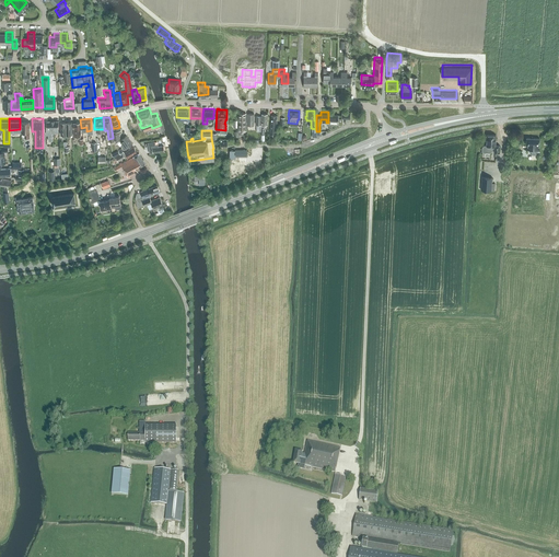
[(486,131),(485,142),(485,143),(484,143),(482,143),(481,144),(481,146),(480,147),(481,148),(482,149),(484,150),(485,150),(489,150),(491,148),(491,143),(493,143),(492,150),(498,150),(499,142),(495,142),(495,132),(486,131)]
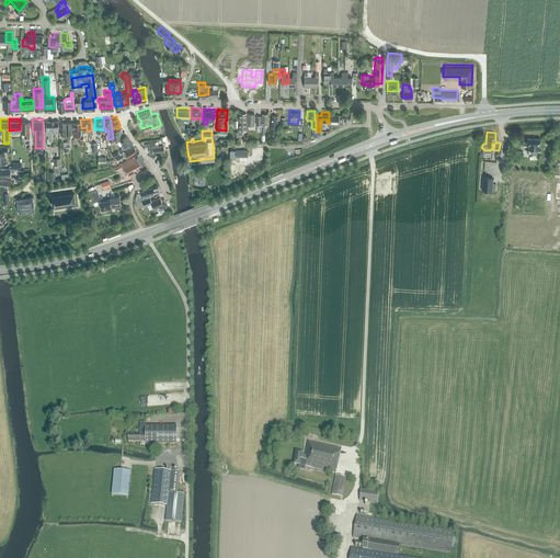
[(118,137),(123,143),(121,145),(123,147),(125,146),(132,141),(125,133),(118,137)]
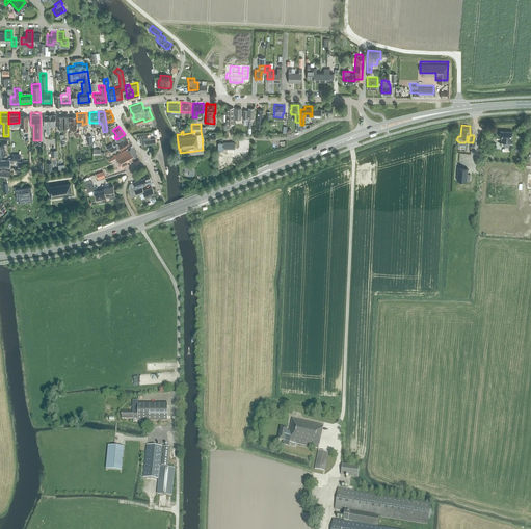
[(511,136),(511,129),(499,128),(499,135),(500,135),(499,139),(504,139),(503,143),(509,144),(509,139),(510,136),(511,136)]
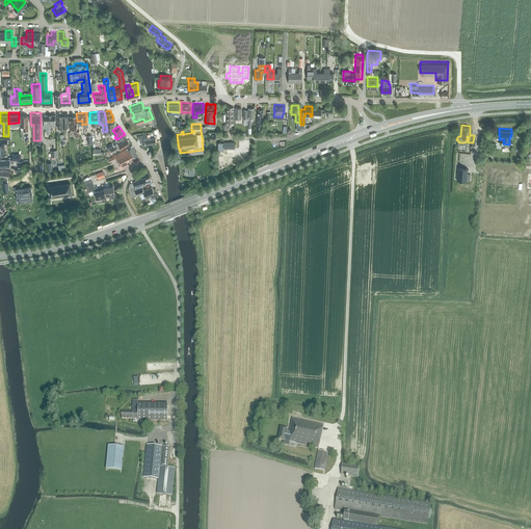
[(154,135),(149,136),(149,134),(147,134),(147,132),(139,133),(140,142),(155,140),(154,135)]
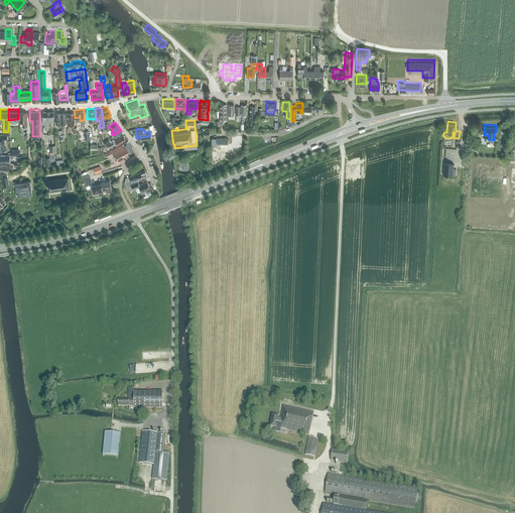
[(110,140),(106,143),(108,146),(114,142),(113,141),(115,140),(117,142),(125,137),(122,132),(114,138),(110,140)]
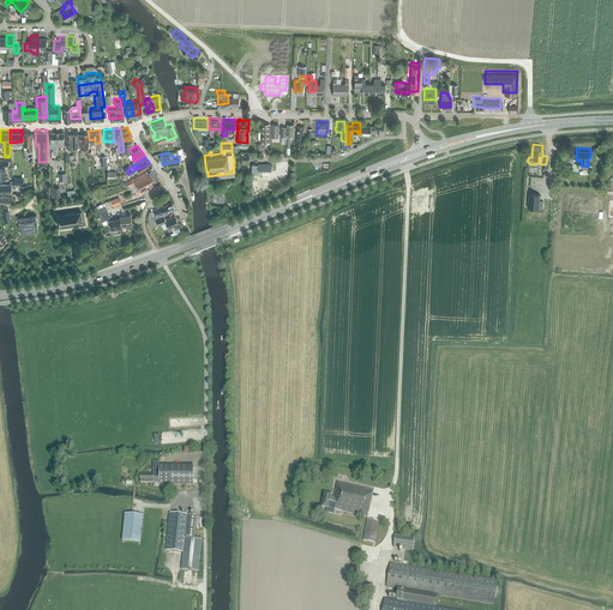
[(145,169),(128,179),(124,181),(125,183),(133,180),(139,191),(150,185),(148,181),(157,176),(151,164),(144,168),(145,169)]
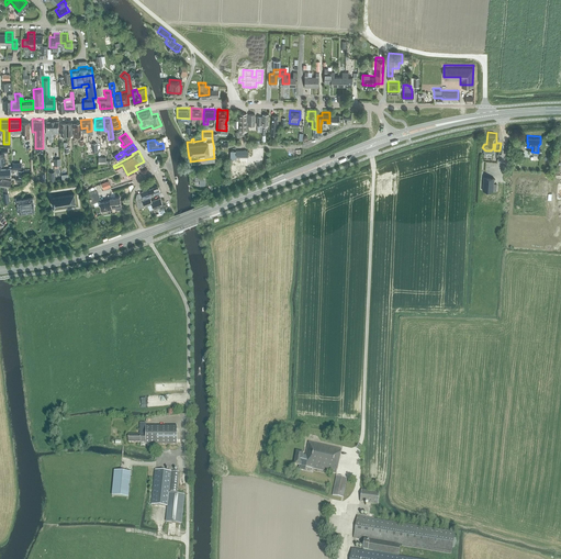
[(493,175),(482,174),(481,188),(495,189),(495,181),(493,181),(493,175)]
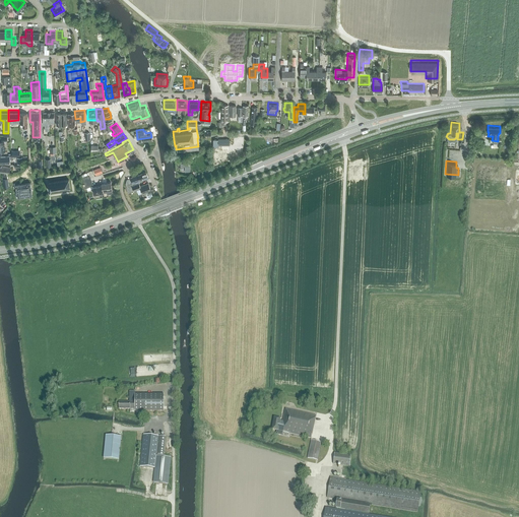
[(100,165),(92,167),(94,173),(102,170),(100,165)]
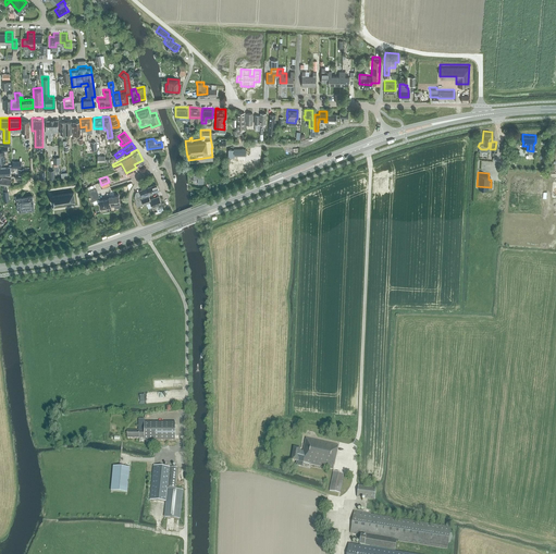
[(155,182),(134,189),(135,192),(134,192),(134,198),(140,195),(140,196),(144,194),(144,192),(148,191),(157,187),(155,182)]
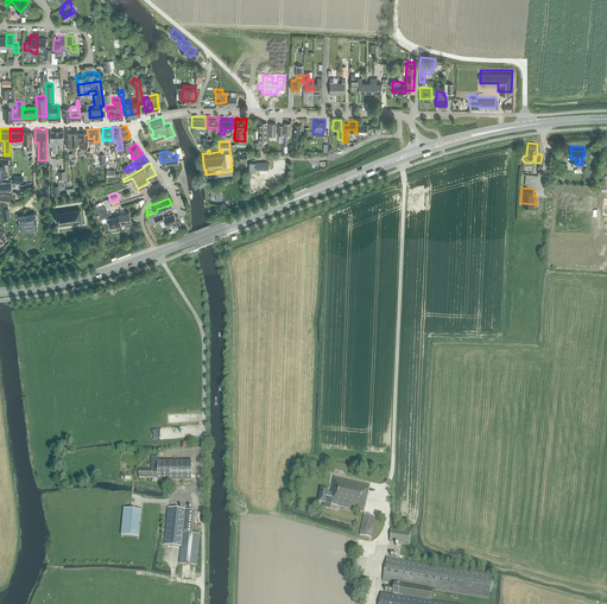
[(103,201),(95,203),(100,216),(108,214),(103,201)]
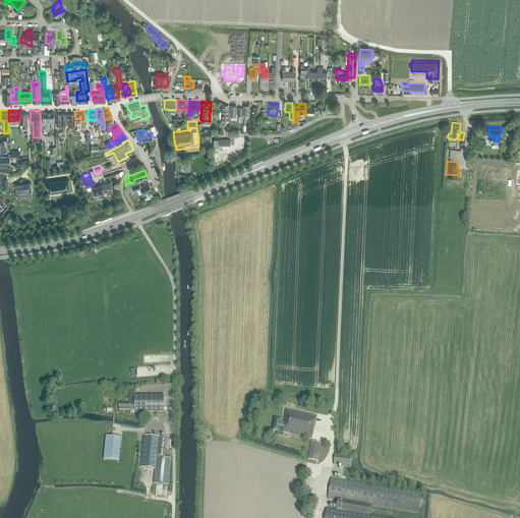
[(47,180),(48,189),(69,186),(67,177),(47,180)]
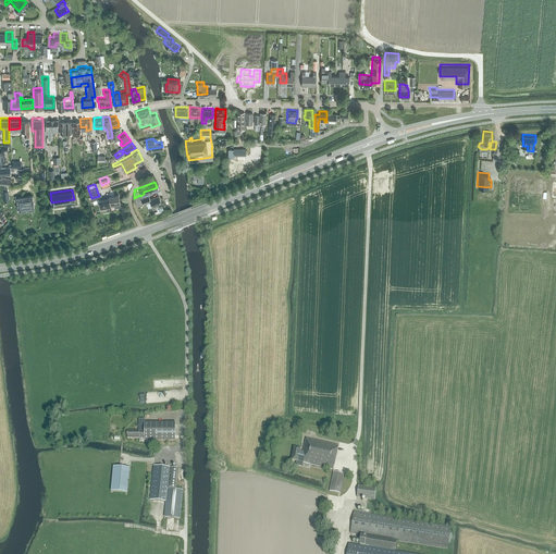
[(17,209),(33,207),(32,193),(15,195),(17,209)]
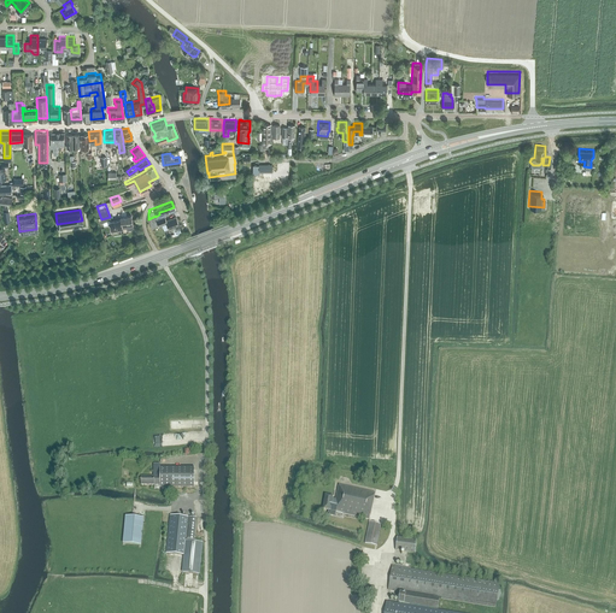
[(125,228),(133,227),(130,213),(119,214),(119,217),(121,225),(125,224),(125,228)]
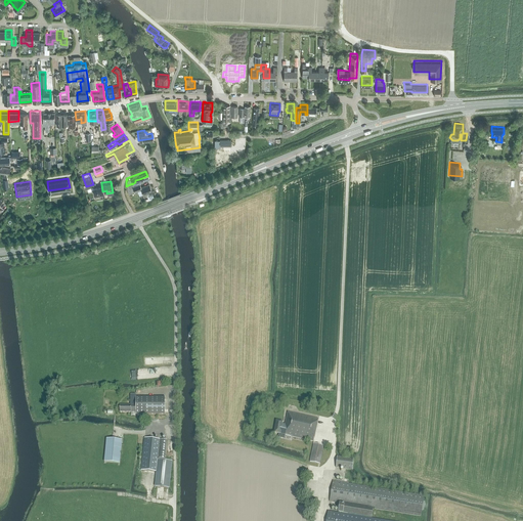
[(139,181),(132,184),(129,185),(131,190),(134,189),(140,187),(142,192),(150,189),(148,182),(140,185),(139,181)]
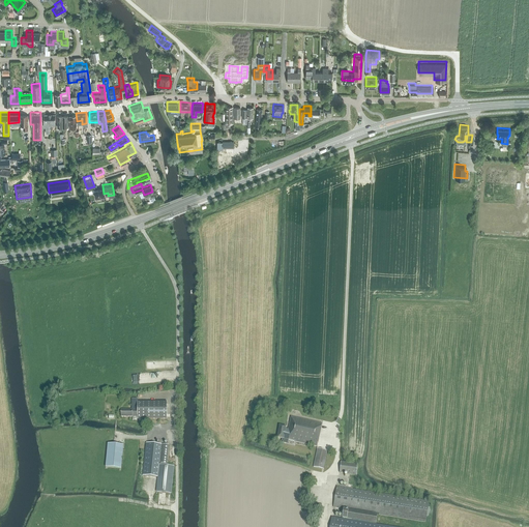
[(104,194),(103,186),(93,187),(94,195),(104,194)]
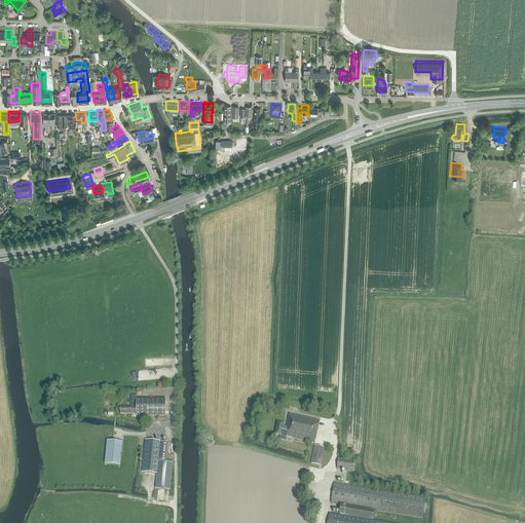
[(118,411),(135,411),(135,412),(164,412),(164,395),(135,395),(135,391),(129,391),(129,403),(128,403),(128,404),(118,404),(118,411)]
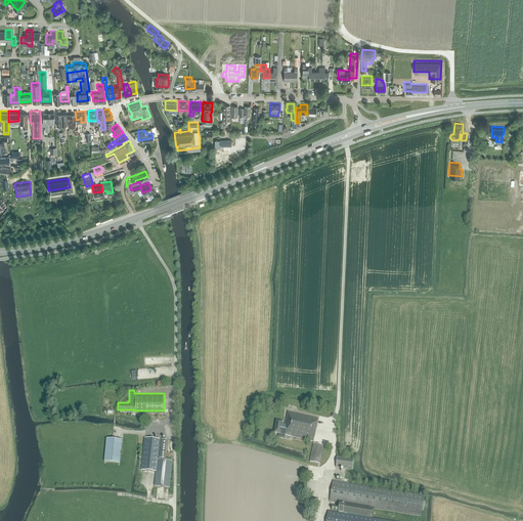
[(275,418),(272,430),(277,431),(276,435),(282,436),(284,432),(292,433),(291,434),(312,439),(317,417),(287,409),(284,422),(281,421),(281,419),(275,418)]
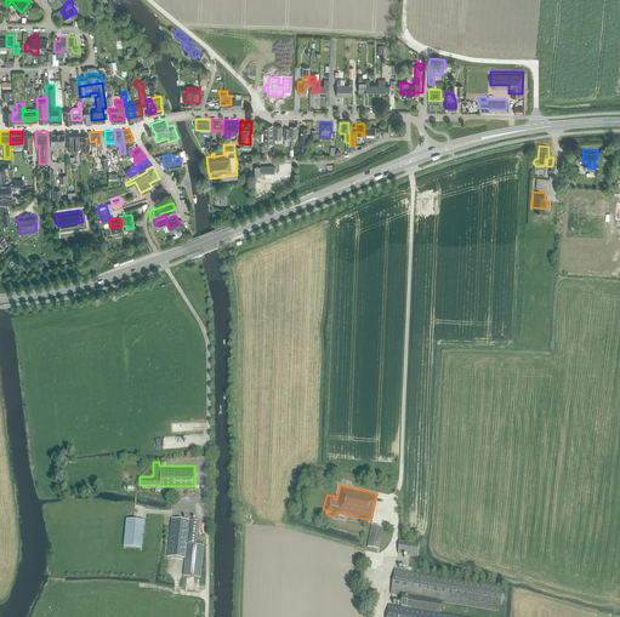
[(143,518),(125,515),(121,544),(141,546),(143,518)]
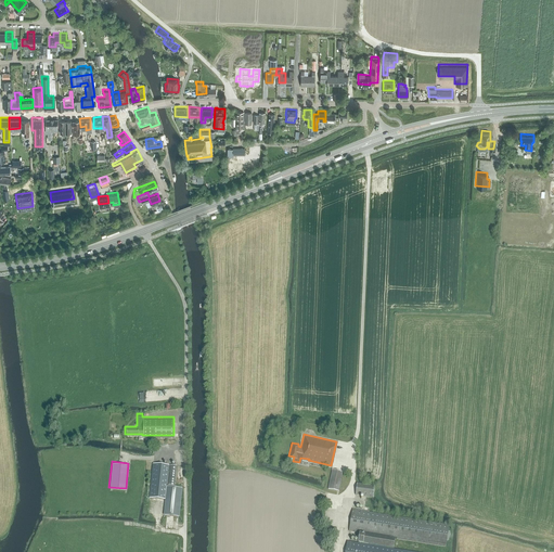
[(176,463),(152,461),(147,496),(165,497),(166,483),(171,483),(174,483),(176,463)]
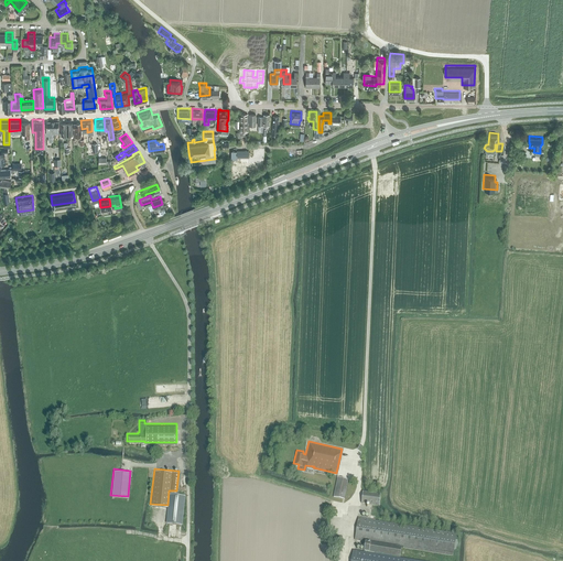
[(332,494),(343,497),(347,476),(336,474),(332,494)]
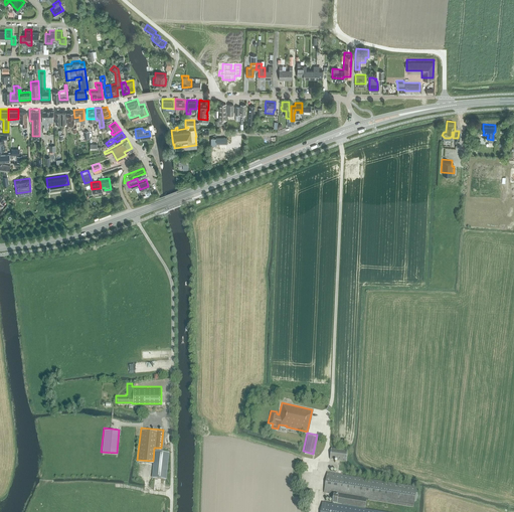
[(151,476),(165,478),(168,451),(159,450),(159,448),(154,448),(153,461),(151,476)]
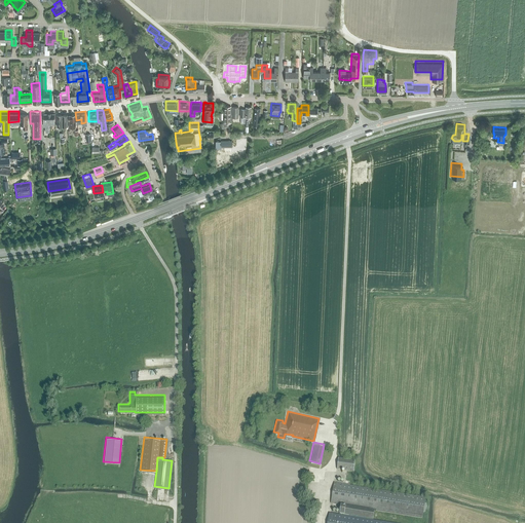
[(337,457),(336,467),(352,469),(353,459),(337,457)]
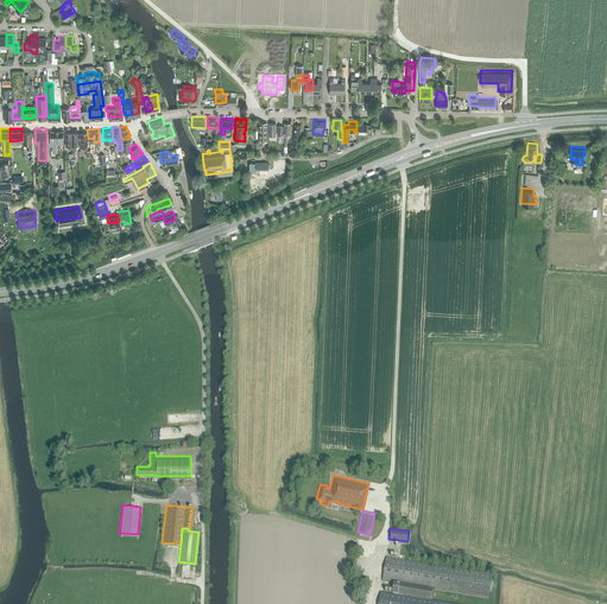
[(381,578),(392,580),(391,591),(379,589),(377,603),(457,603),(459,602),(430,597),(431,586),(486,596),(491,572),(385,554),(381,578)]
